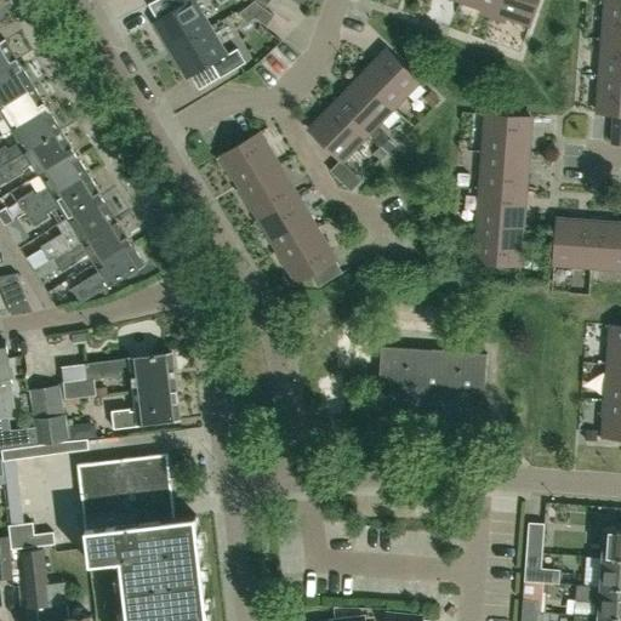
[(174,0),(178,6),(153,22),(170,50),(210,27),(194,0),(174,0)]
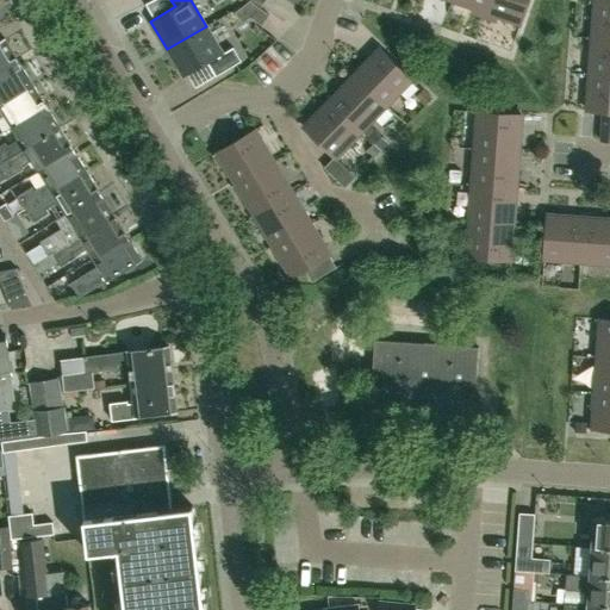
[(484,18),(489,0),(452,0),(474,7),(472,13),(484,18)]
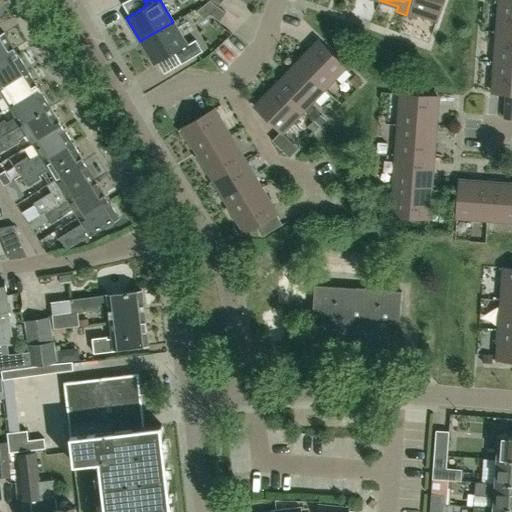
[(410,0),(406,15),(416,18),(418,14),(436,20),(443,0),(410,0)]
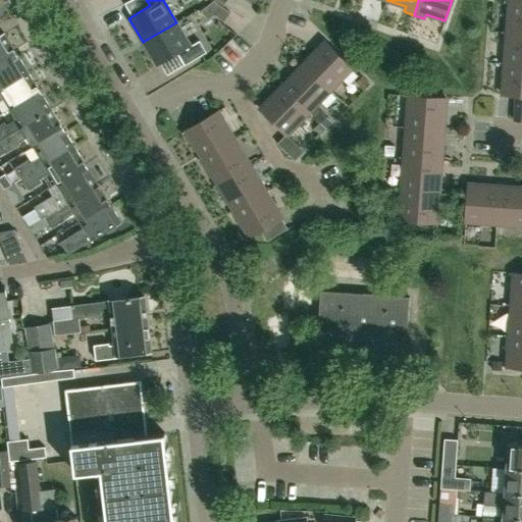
[(521,2),(509,2),(507,33),(521,34),(521,2)]
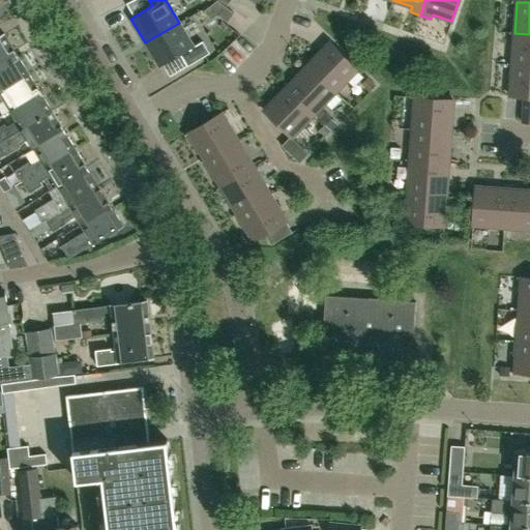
[(179,23),(145,42),(159,67),(180,55),(187,66),(209,53),(202,41),(194,47),(179,23)]
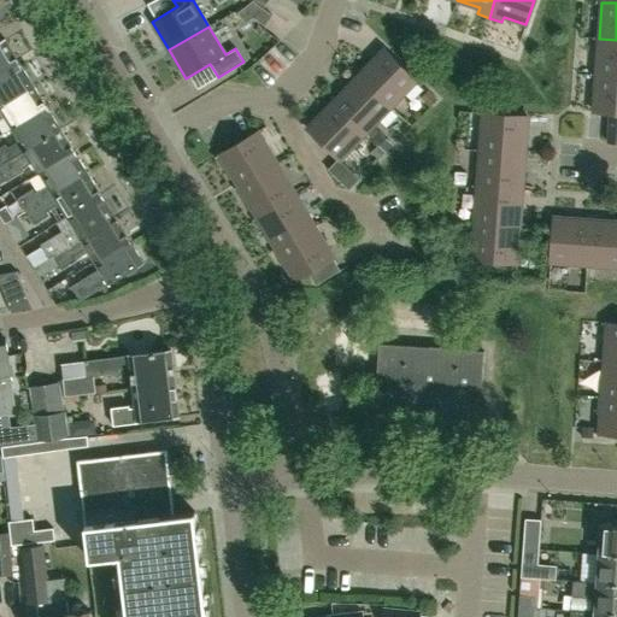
[(0,72),(18,62),(5,39),(0,41),(0,72)]
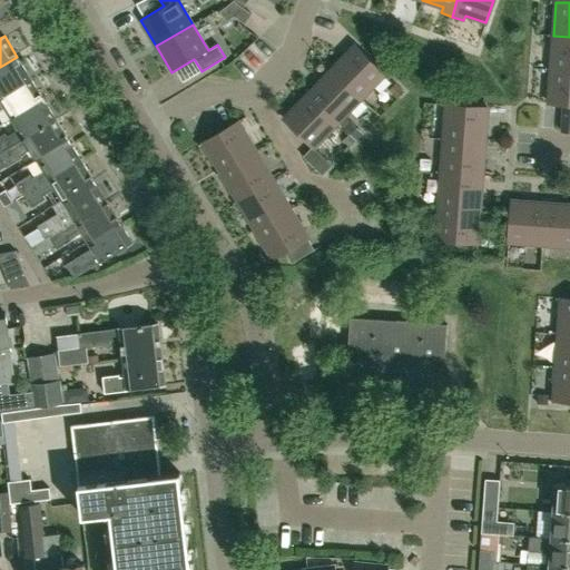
[(552,49),(550,69),(569,70),(569,37),(553,36),(552,49)]
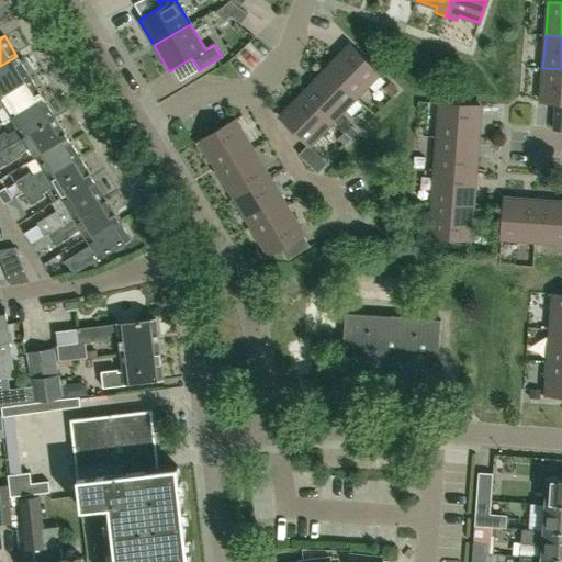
[(327,69),(356,97),(380,72),(351,45),(327,69)]
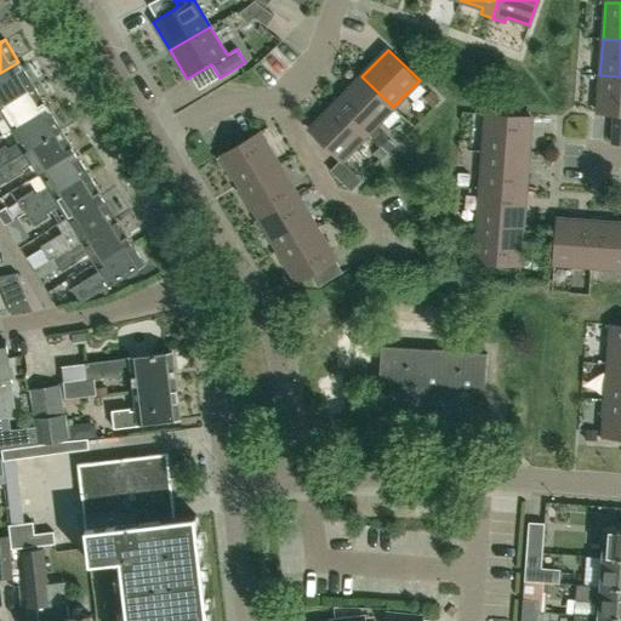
[(0,103),(33,84),(18,62),(0,73),(0,103)]
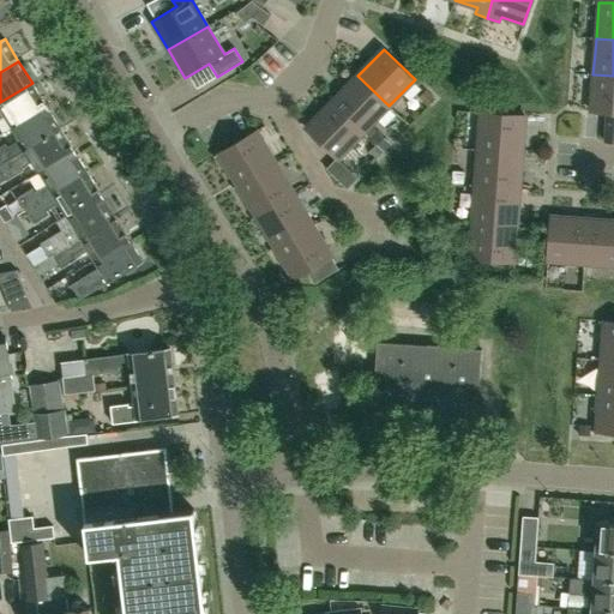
[(590,110),(590,112),(607,113),(613,113),(613,76),(593,74),(591,96),(590,110)]
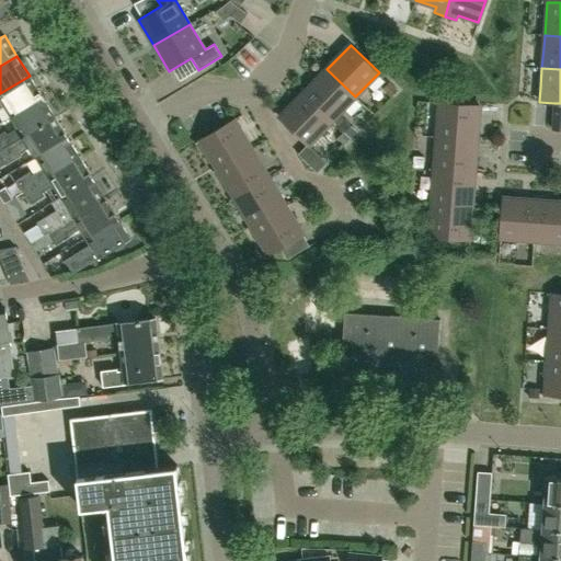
[(332,121),(355,96),(327,69),(304,92),(332,121)]
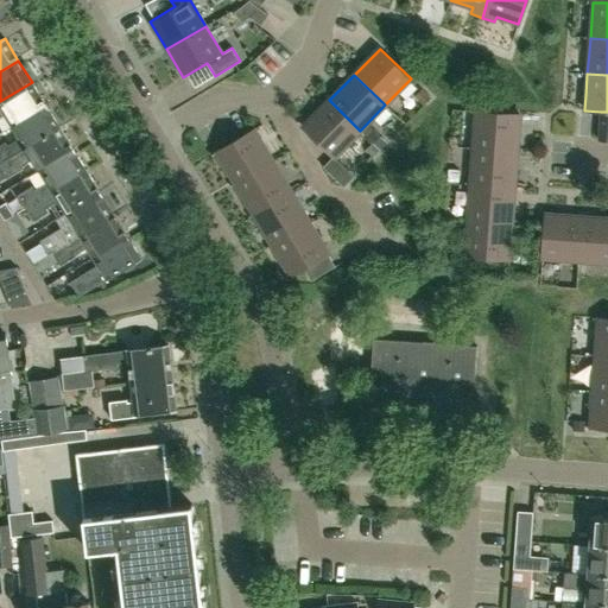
[(11,126),(45,103),(32,82),(0,101),(0,115),(4,114),(11,126)]
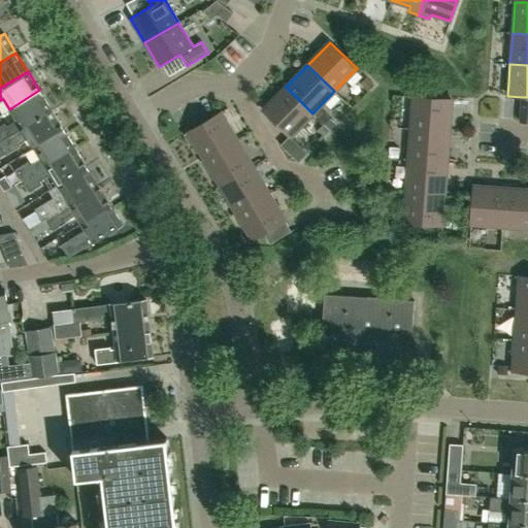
[(291,135),(312,113),(286,87),(264,109),(290,135),(291,136),(291,135)]
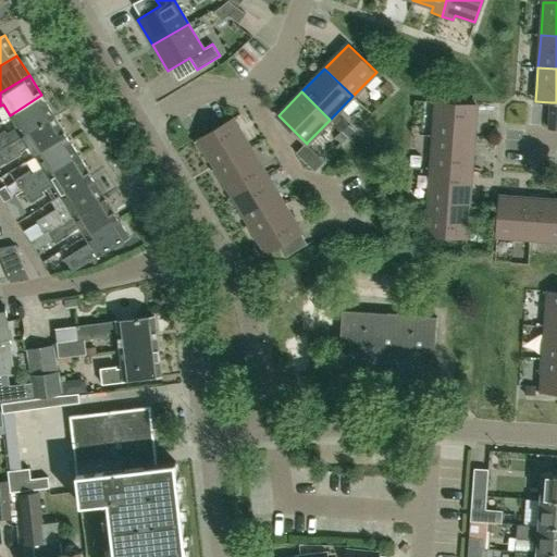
[(0,148),(53,115),(41,95),(10,115),(17,126),(7,133),(4,130),(0,132),(0,148)]
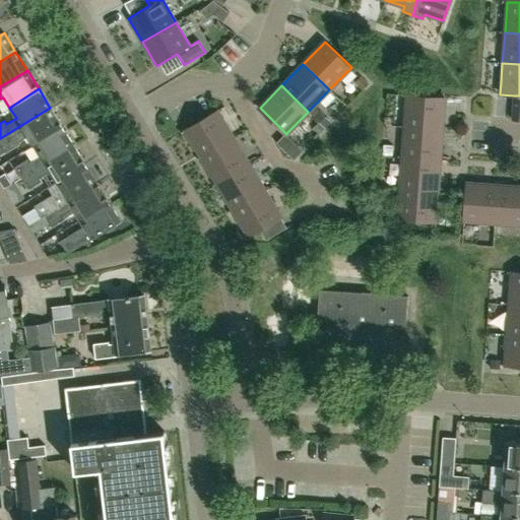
[(404,127),(442,129),(444,99),(406,95),(404,127)]
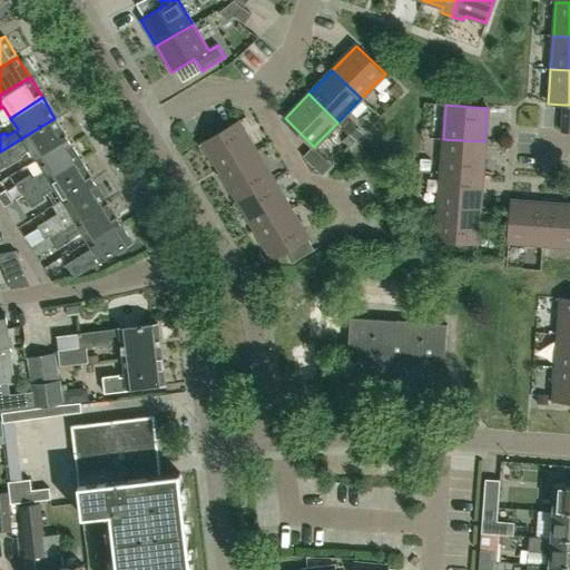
[(36,158),(68,138),(55,118),(0,151),(0,157),(6,167),(21,157),(20,156),(30,149),(36,158)]
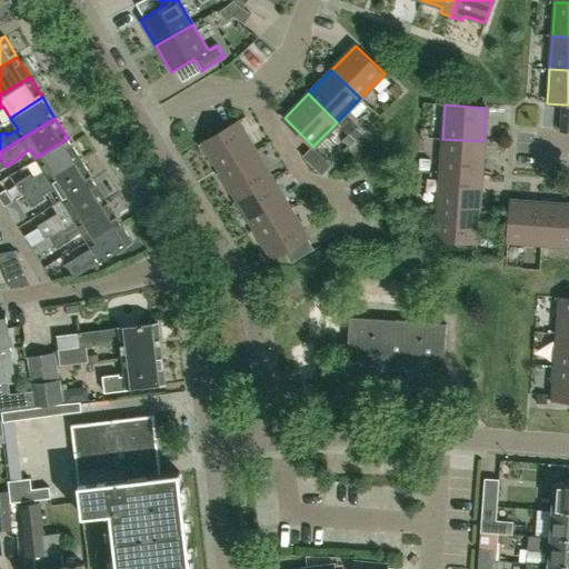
[(222,173),(258,153),(238,121),(202,141),(222,173)]
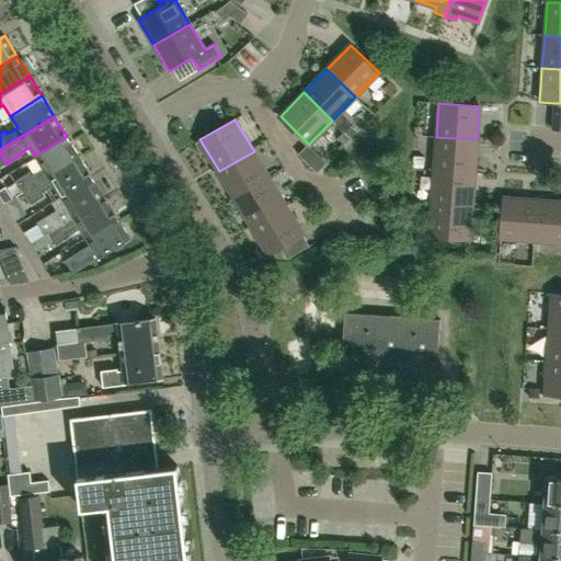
[(23,192),(79,156),(67,136),(35,156),(43,168),(32,174),(30,171),(15,180),(23,192)]
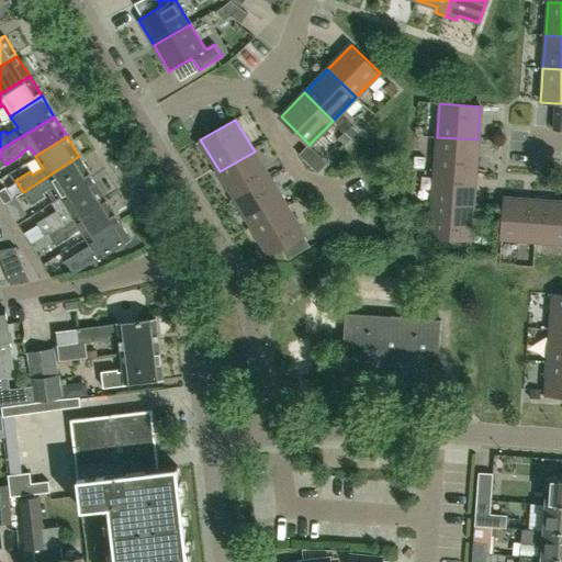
[(474,172),(478,139),(437,137),(434,170),(474,172)]
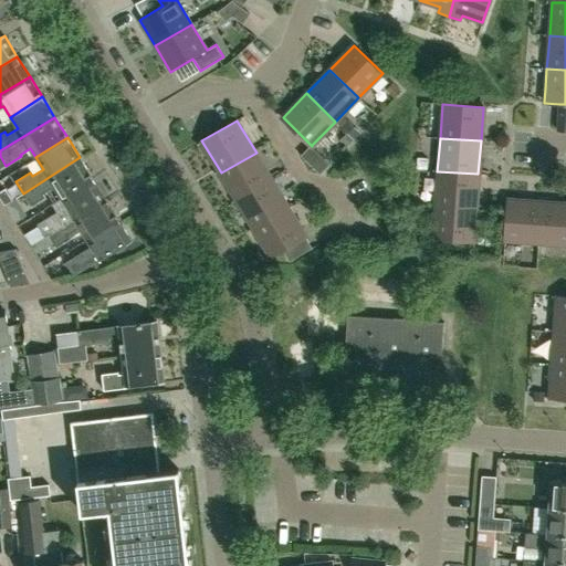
[(331,163),(312,145),(312,146),(311,145),(301,154),(321,174),(331,164),(331,163)]
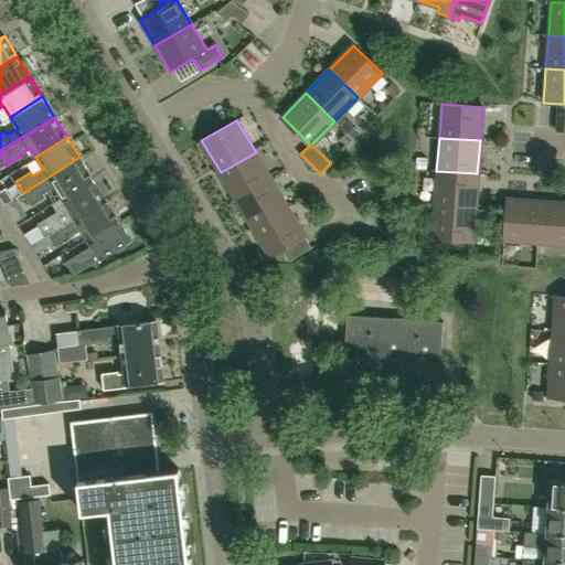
[(240,204),(275,183),(256,152),(221,172),(240,204)]
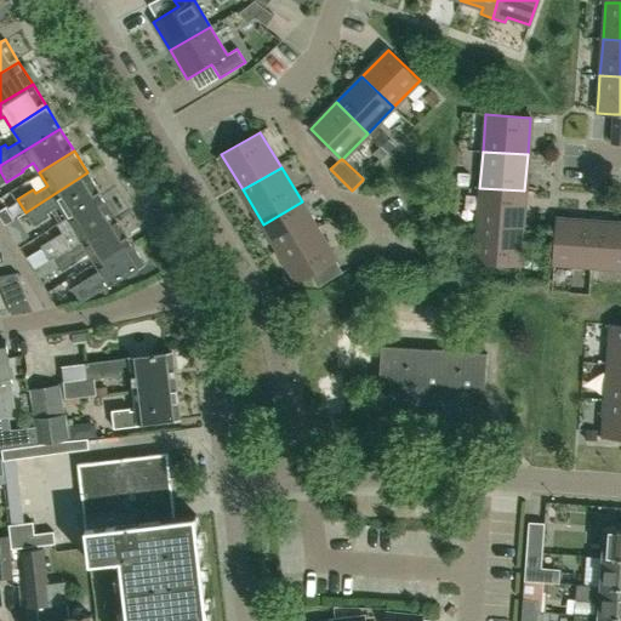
[(67,217),(102,195),(87,172),(26,212),(34,226),(50,216),(47,212),(60,205),(67,217)]
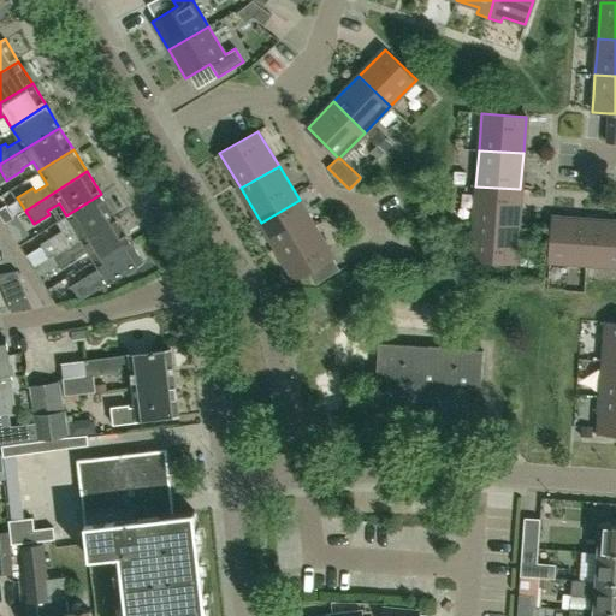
[(517,226),(520,189),(475,187),(473,223),(517,226)]
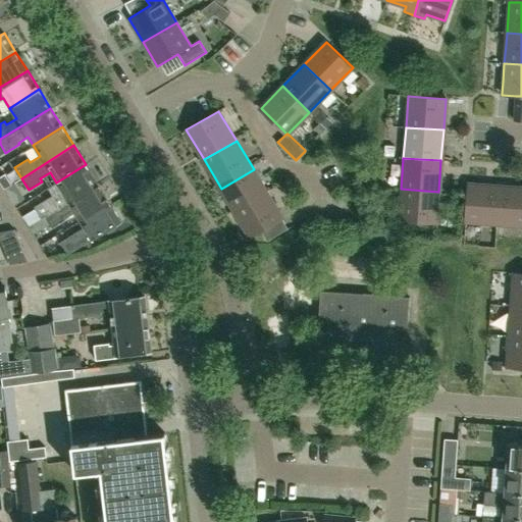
[(41,217),(97,183),(86,164),(56,183),(48,188),(52,195),(35,206),(41,217)]
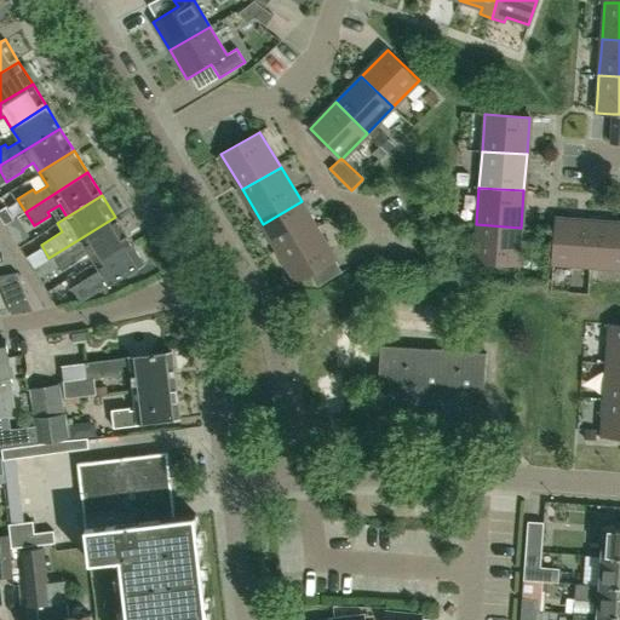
[(283,259),(322,236),(302,201),(263,224),(283,259)]
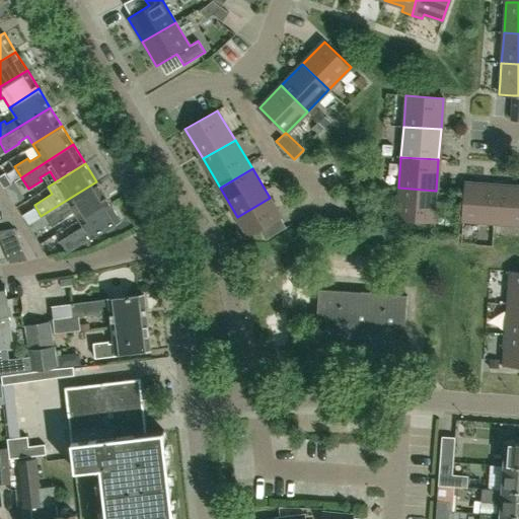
[(0,181),(4,188),(11,183),(4,172),(0,175),(0,181)]
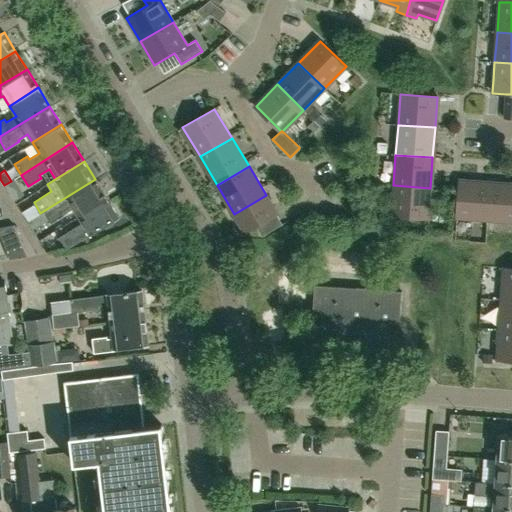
[(95,179),(40,213),(41,214),(44,212),(49,220),(51,223),(63,215),(73,208),(77,215),(107,198),(95,179)]
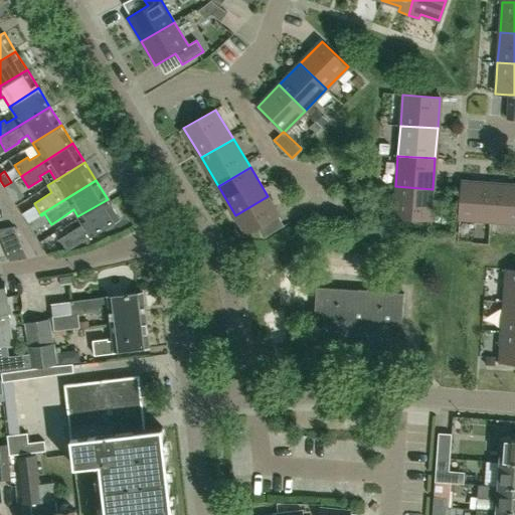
[(490,221),(493,185),(462,183),(459,219),(490,221)]
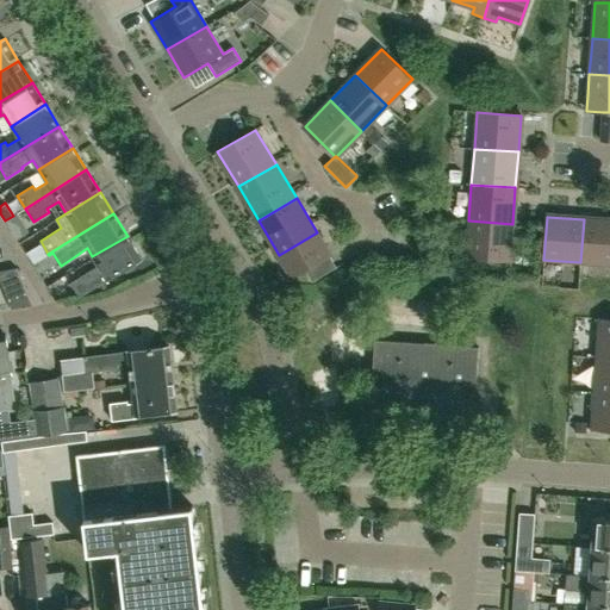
[(609,265),(609,221),(584,219),(580,262),(609,265)]
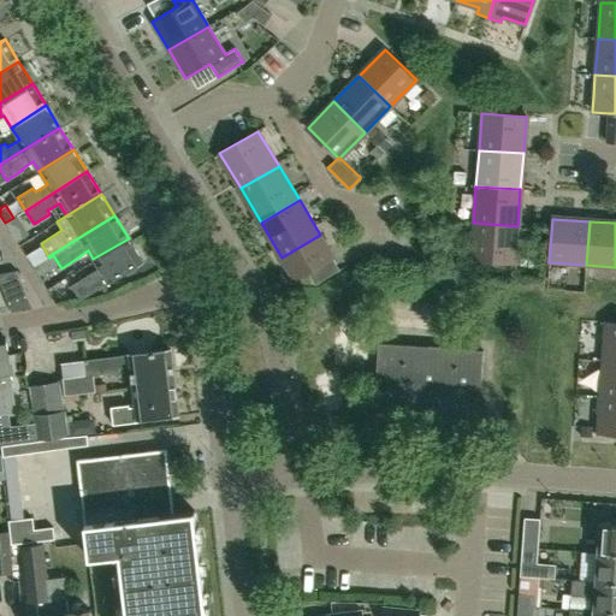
[(515,262),(517,226),(473,223),(471,259),(515,262)]
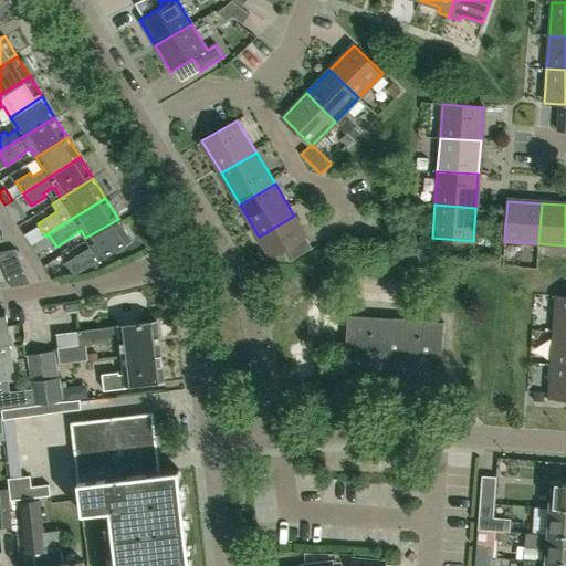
[(294,216),(259,237),(271,258),(282,250),(290,261),(313,248),(294,216)]
